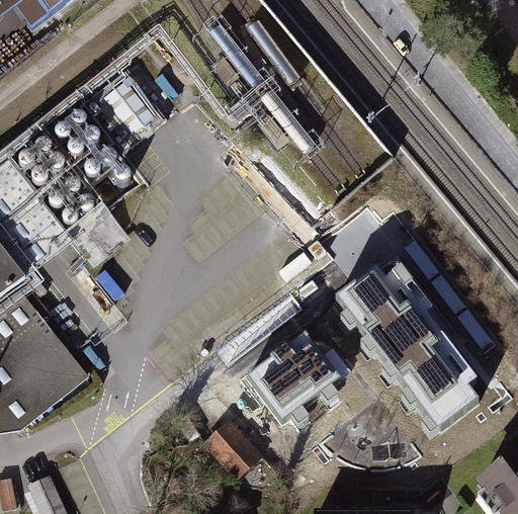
[(36,0),(50,15),(69,0),(36,0)]
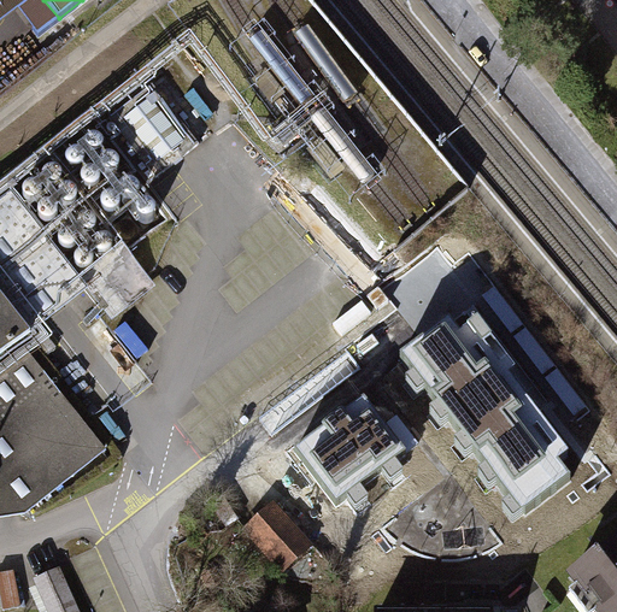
[(153,81),(110,115),(157,174),(199,140),(153,81)]
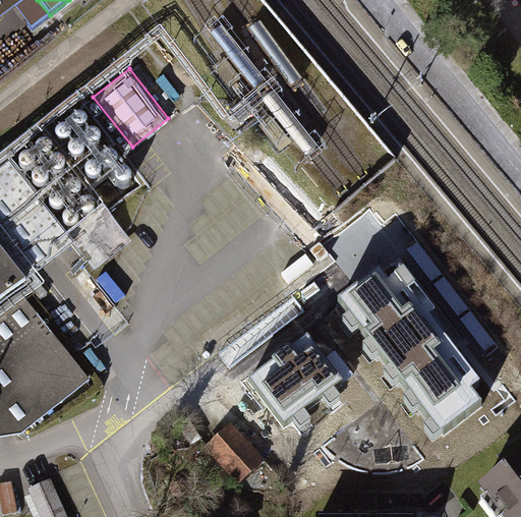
[(253,110),(243,99),(231,108),(241,120),(253,110)]
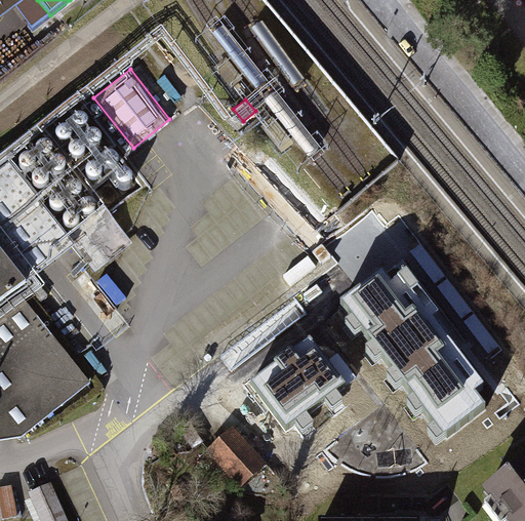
[(378,217),(367,204),(335,230),(351,248),(374,230),(369,225),(378,217)]
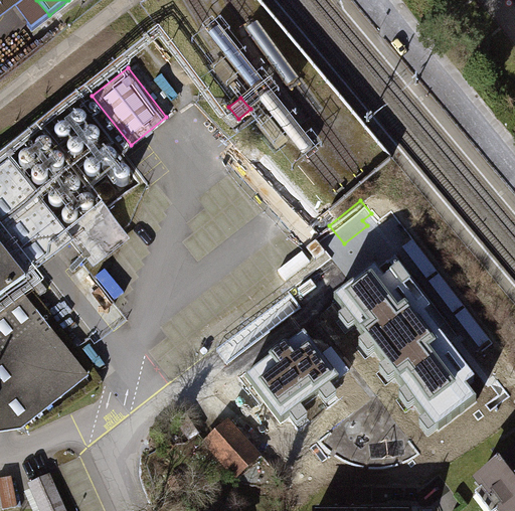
[(397,203),(376,220),(392,241),(413,224),(397,203)]
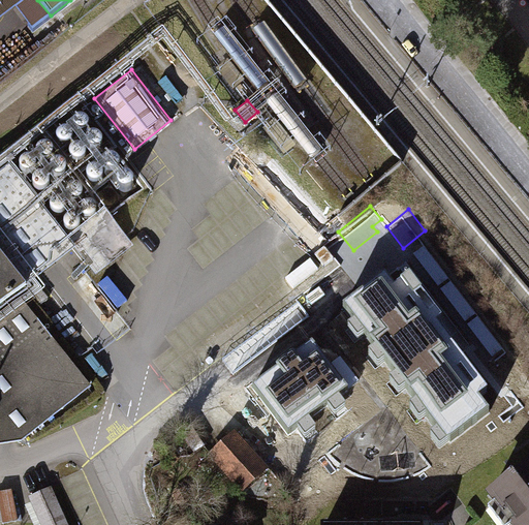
[(0,305),(27,284),(0,250),(0,305)]
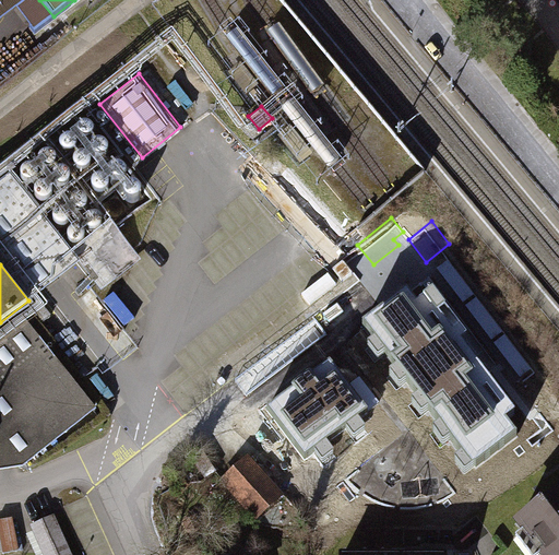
[(360,423),(387,457),(440,414),(453,430),(494,398),(407,287),(312,361),(325,378),(312,388),(332,413),(333,412),(349,432),(360,423)]
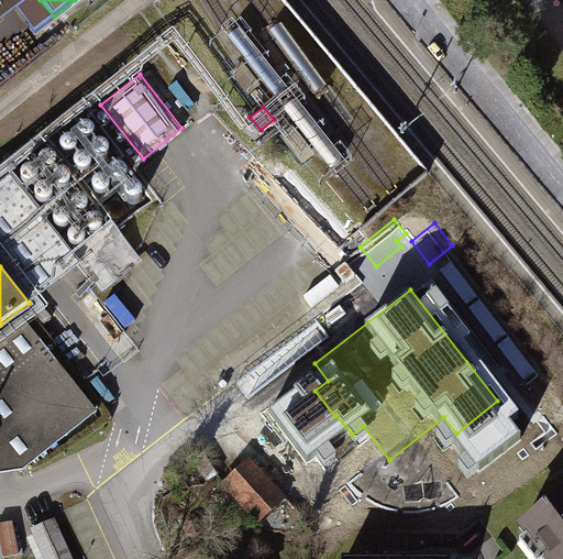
[(0,471),(23,468),(98,409),(24,317),(0,336),(0,471)]
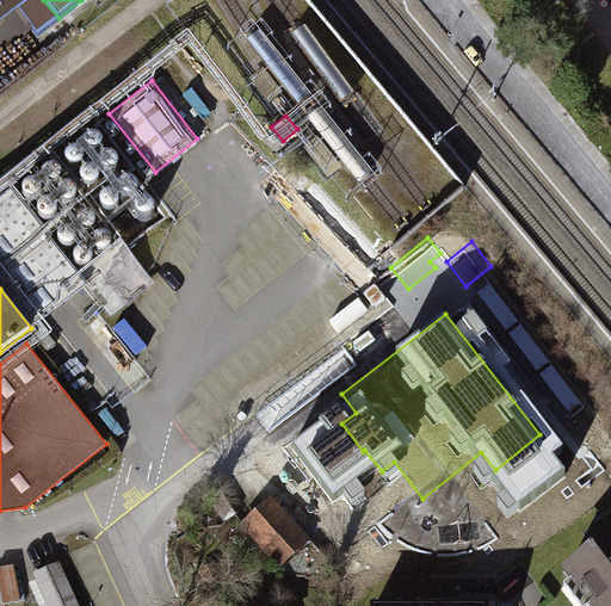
[(557,371),(539,385),(563,416),(581,402),(557,371)]
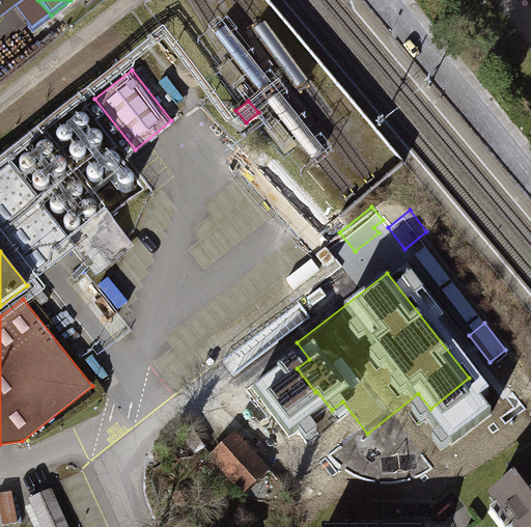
[(235,432),(213,452),(243,488),(267,467),(235,432)]
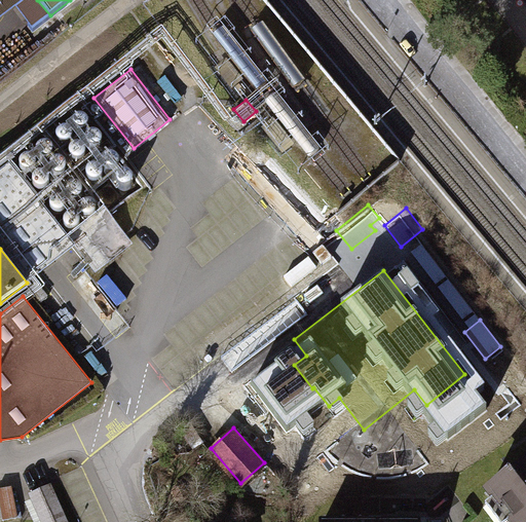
[(177,452),(170,447),(163,455),(171,461),(177,452)]
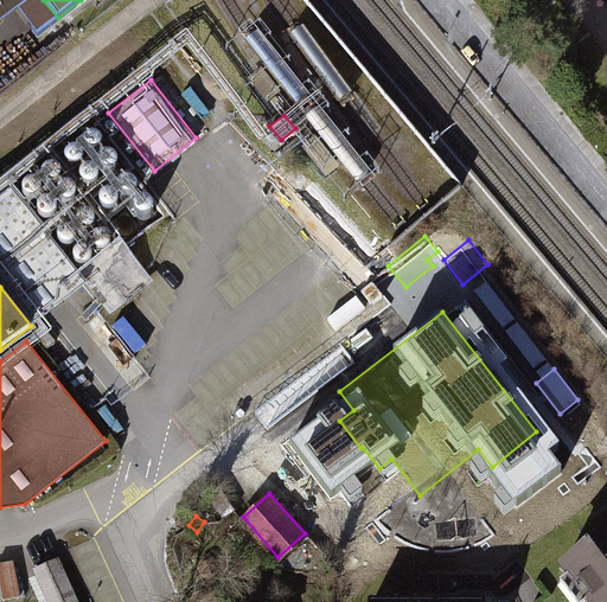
[(589,543),(563,563),(577,582),(582,577),(594,593),(589,597),(592,601),(606,601),(606,532),(590,545),(589,543)]
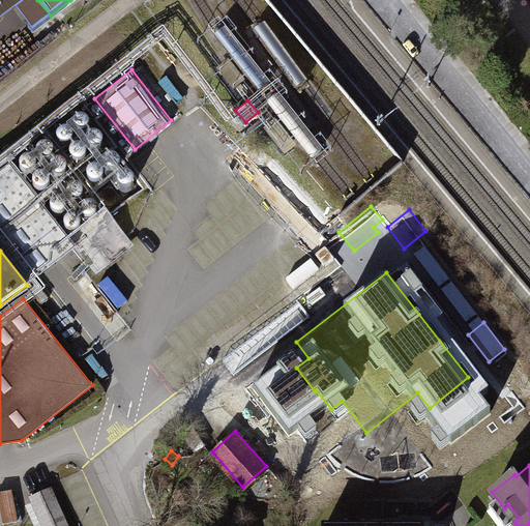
[(12,487),(0,489),(0,505),(3,521),(19,518),(12,487)]
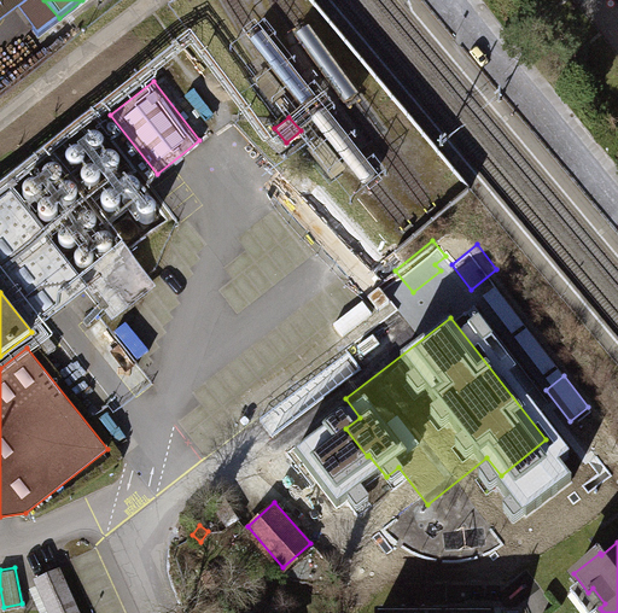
[(52,612),(79,612),(59,567),(36,578),(52,612)]
